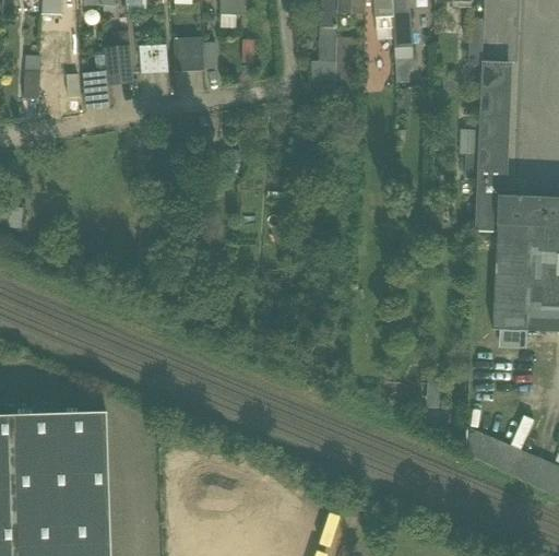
[(42,0),(42,12),(61,13),(61,0),(42,0)]
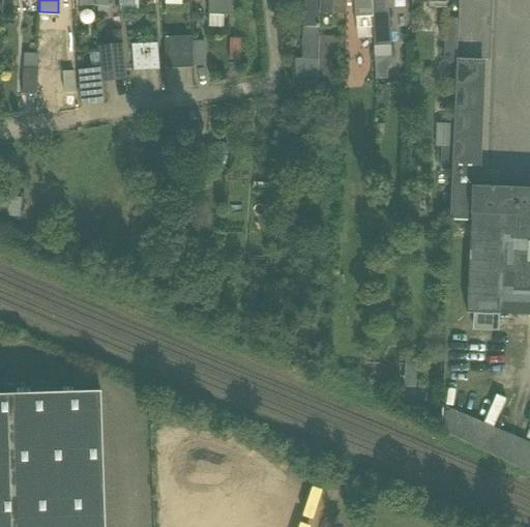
[(118,0),(119,9),(139,9),(139,0),(118,0)]
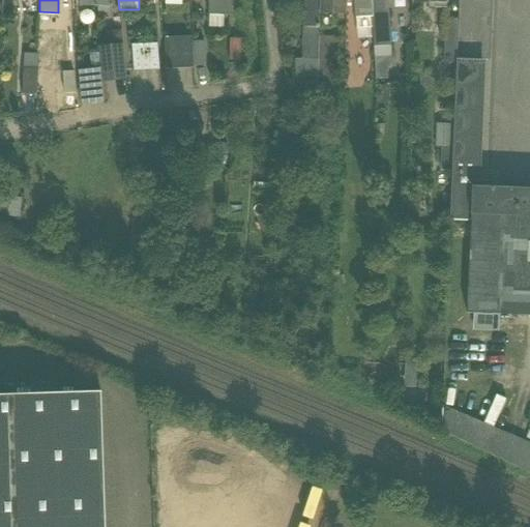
[(222,12),(229,12),(229,0),(208,0),(208,11),(222,12)]
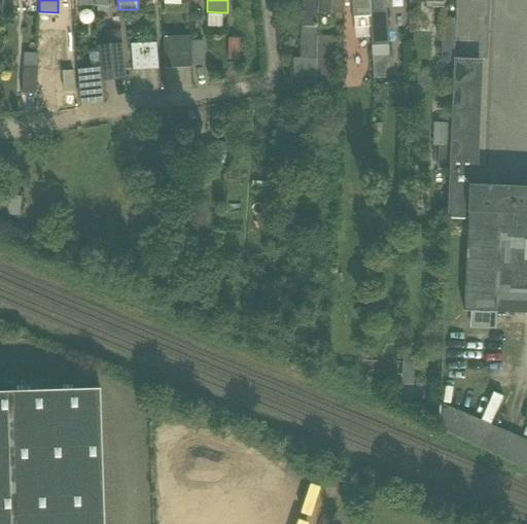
[(317,11),(317,0),(304,0),(303,25),(316,25),(317,20),(317,11)]
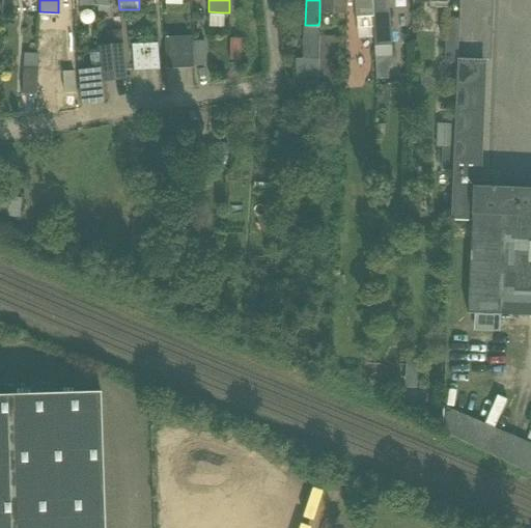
[(346,11),(346,0),(319,0),(319,11),(346,11)]
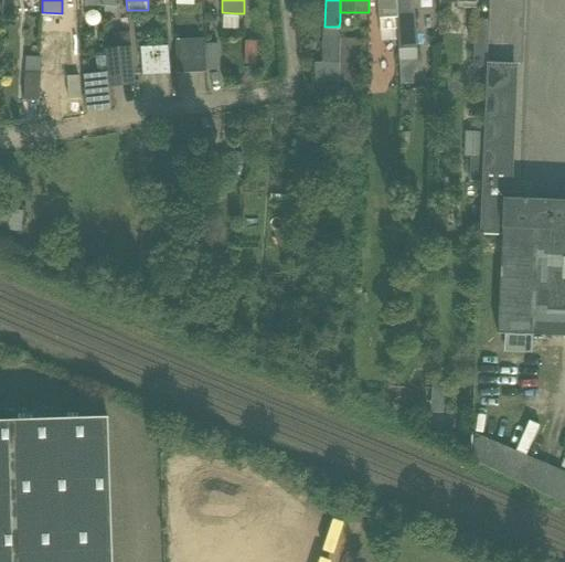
[(377,0),(381,29),(397,28),(396,17),(394,0),(377,0)]
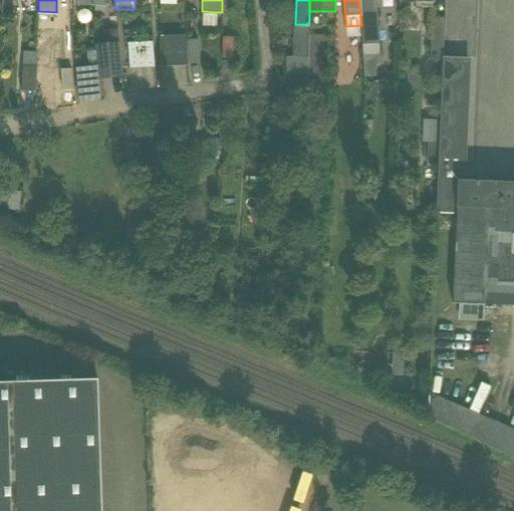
[(358,0),(360,15),(375,14),(374,1),(373,0),(358,0)]
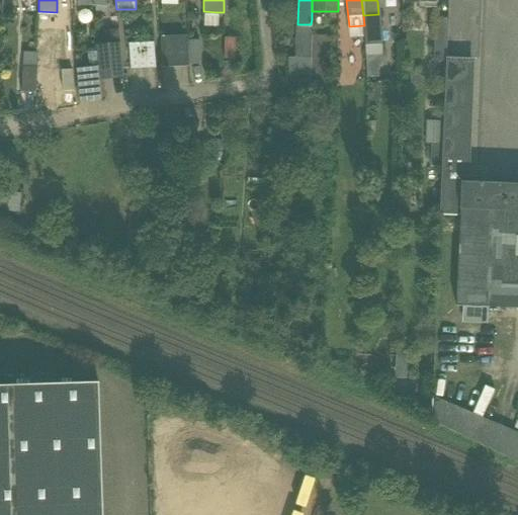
[(216,24),(217,12),(203,11),(204,23),(216,24)]
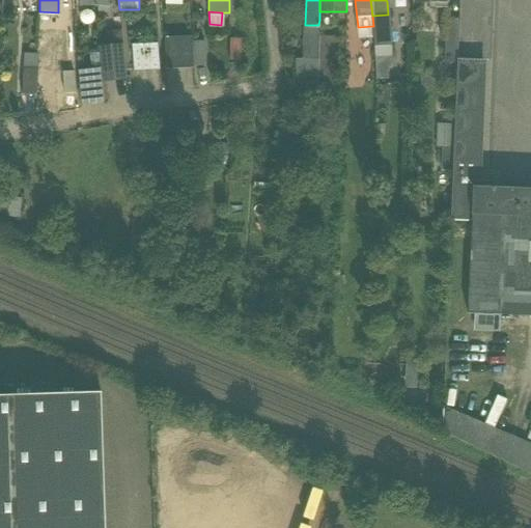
[(390,43),(388,15),(372,16),(373,26),(373,35),(374,44),(390,43)]
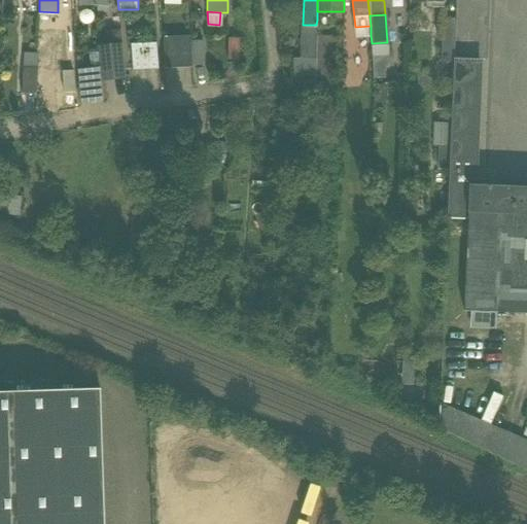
[(441,60),(453,60),(455,16),(443,16),(441,60)]
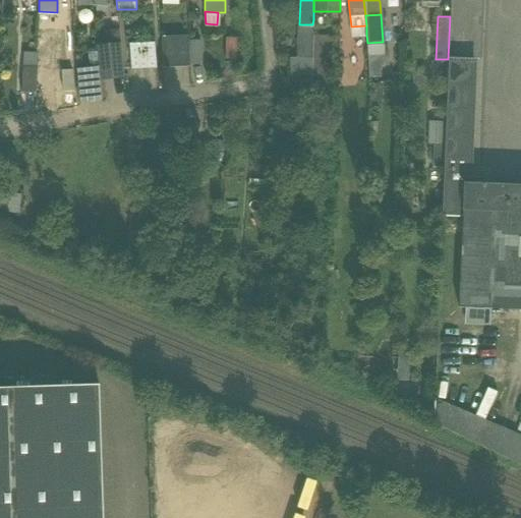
[(298,56),(311,57),(312,33),(312,24),(299,24),(298,56)]
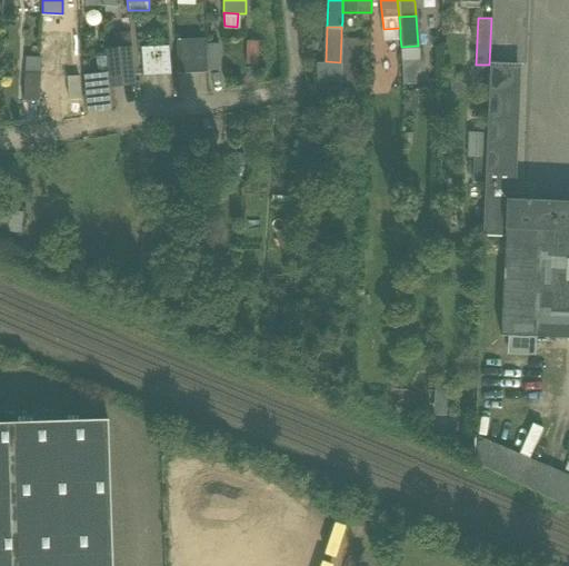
[(400,28),(383,29),(383,39),(400,38),(400,28)]
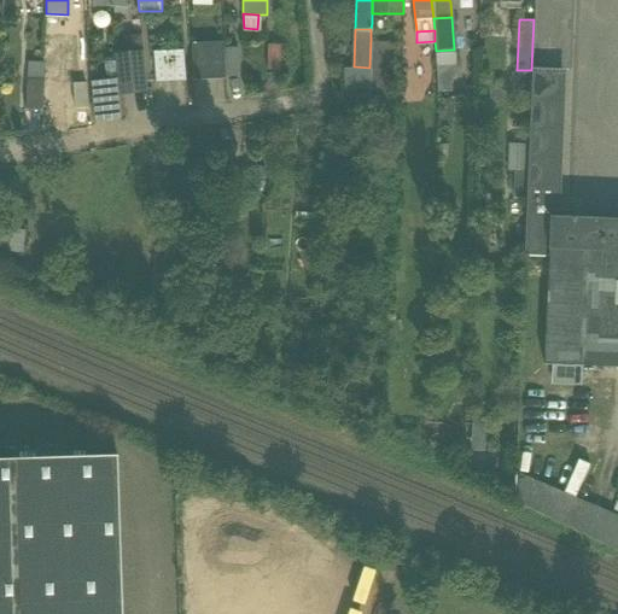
[(391,40),(371,39),(369,68),(368,98),(389,94),(391,40)]
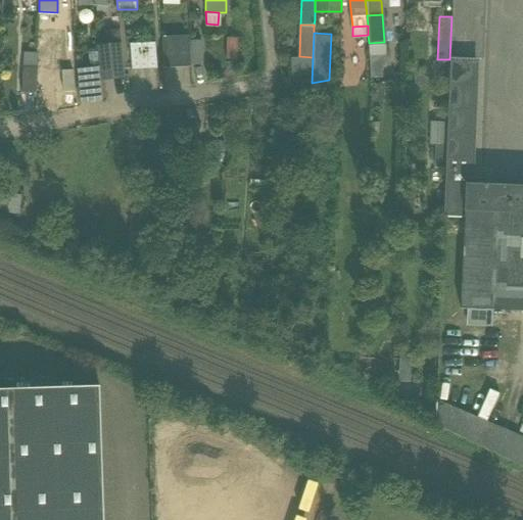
[(191,64),(190,62),(190,42),(189,34),(161,36),(163,66),(191,64)]
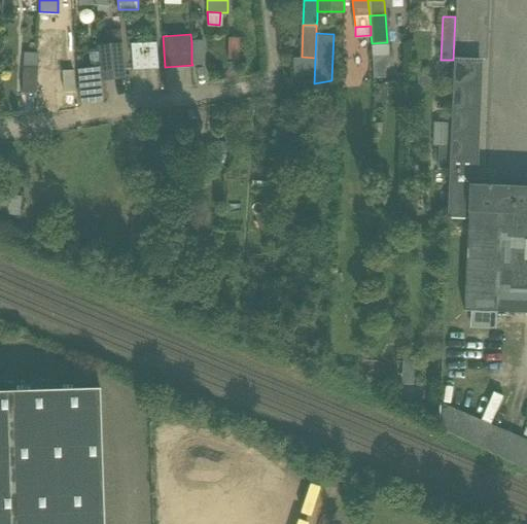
[(227,58),(239,58),(240,36),(229,36),(227,58)]
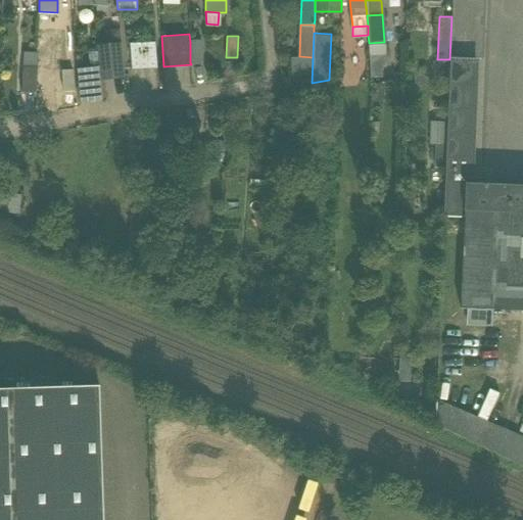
[(130,42),(132,67),(157,66),(155,41),(130,42)]
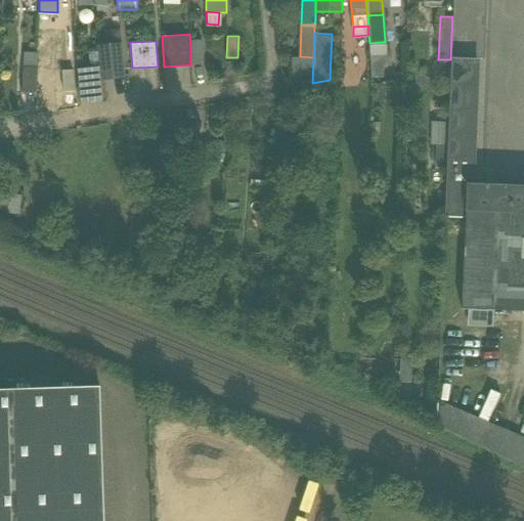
[(200,41),(190,42),(190,62),(201,61),(200,41)]
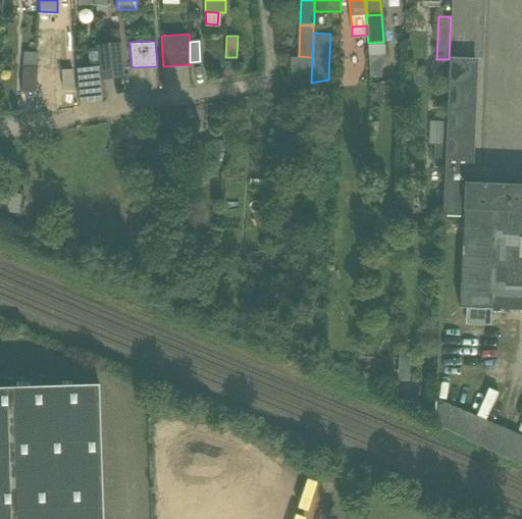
[(100,67),(101,75),(124,72),(121,42),(98,44),(100,67)]
